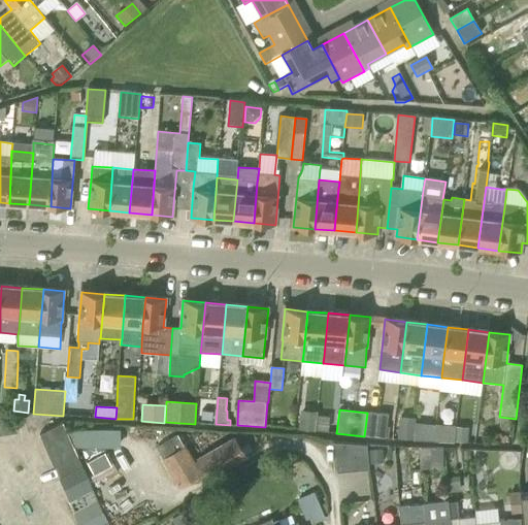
[(318,413),(300,411),(298,431),(316,432),(318,413)]
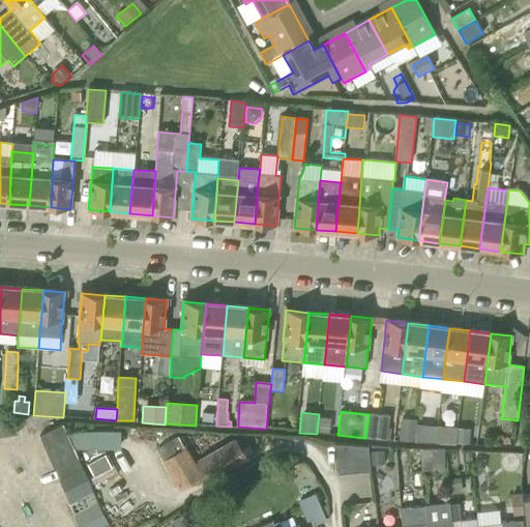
[(214,414),(203,413),(202,421),(213,422),(214,414)]
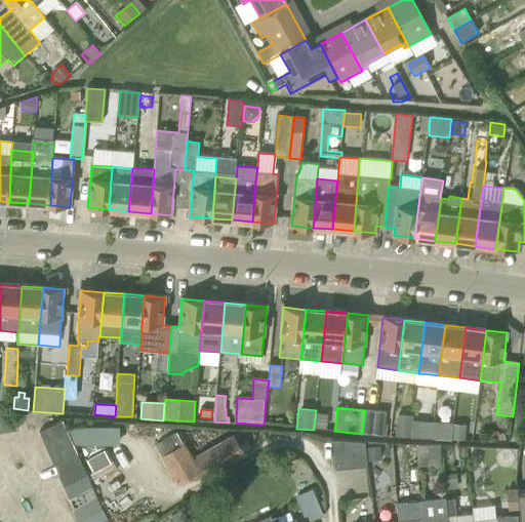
[(365,410),(362,434),(382,436),(386,412),(365,410)]
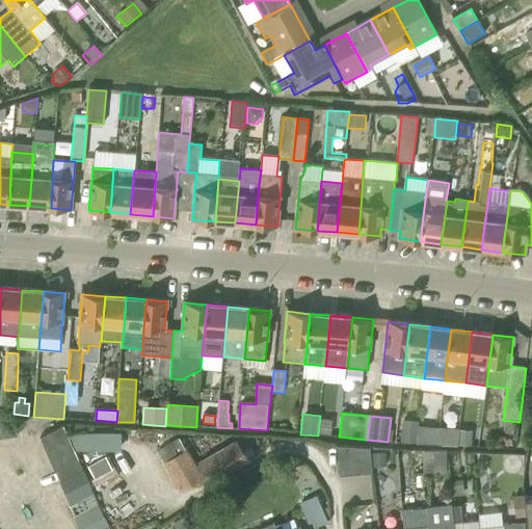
[(330,434),(331,421),(320,420),(319,433),(330,434)]
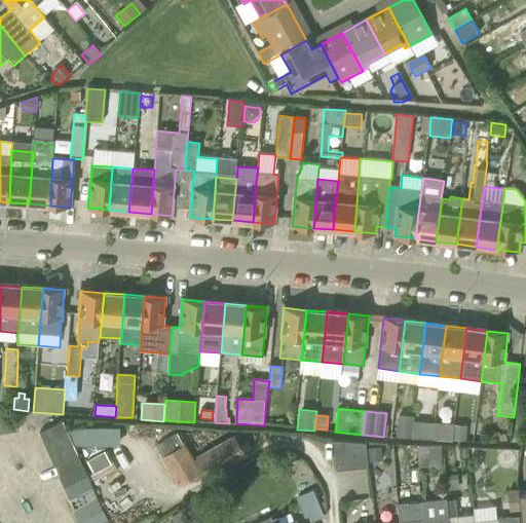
[(412,440),(415,417),(399,415),(397,438),(412,440)]
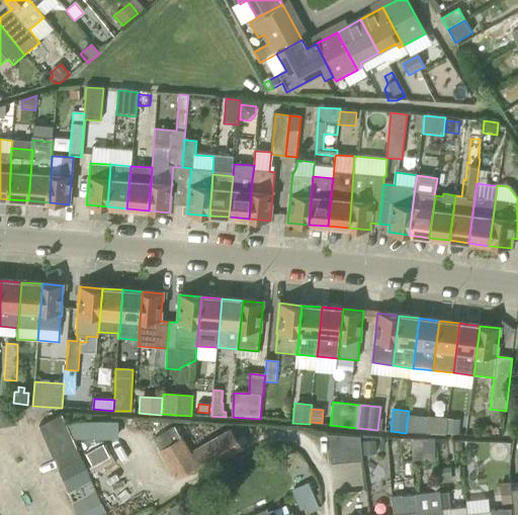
[(0,427),(18,425),(16,413),(0,415),(0,427)]
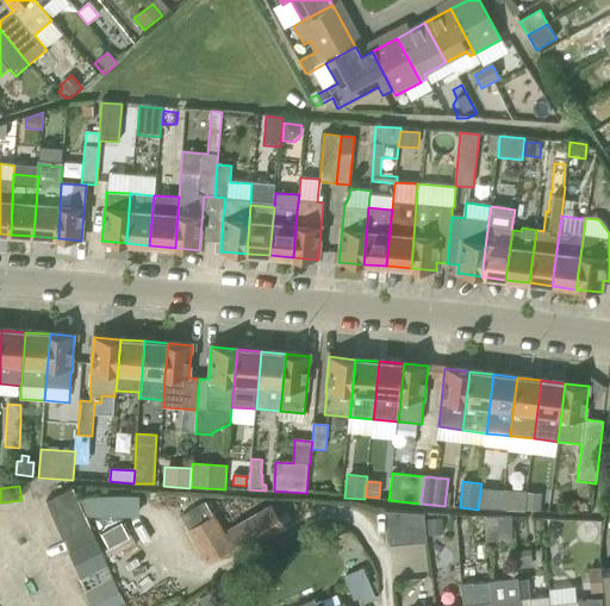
[(53,514),(79,503),(73,489),(47,501),(53,514)]
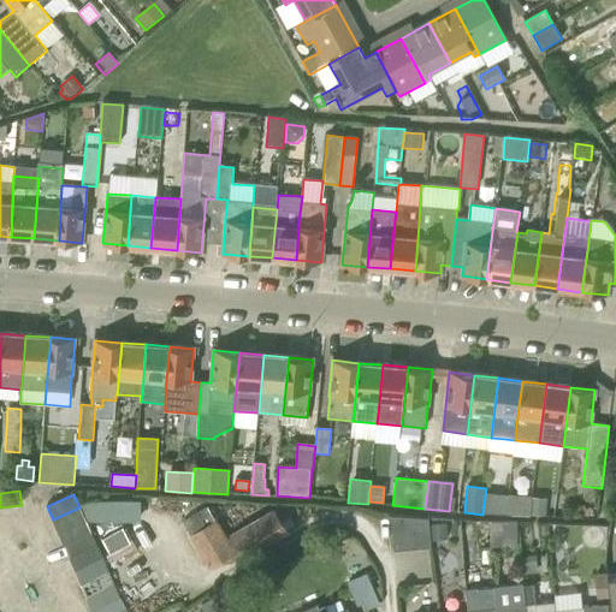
[(497,495),(496,515),(505,516),(507,495),(497,495)]
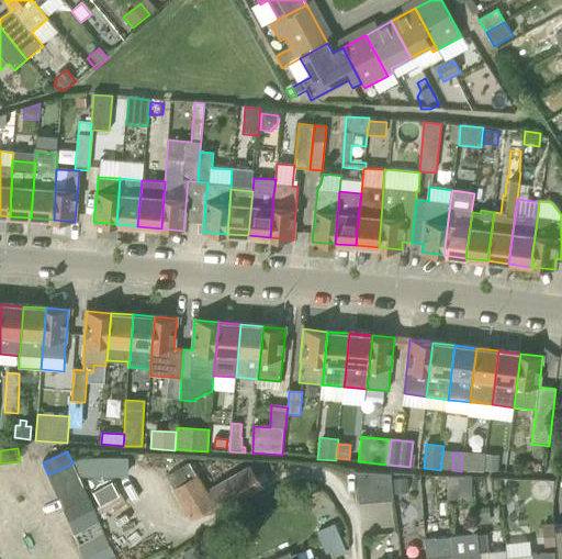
[(483,472),(484,458),(484,454),(462,453),(461,471),(483,472)]
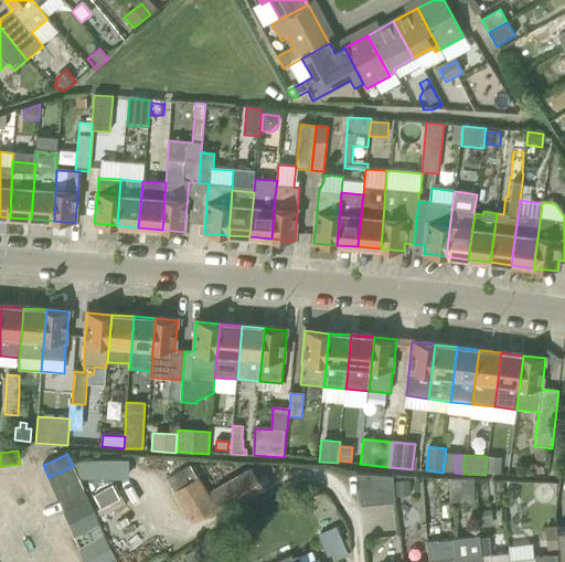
[(487,460),(486,475),(500,475),(501,460),(487,460)]
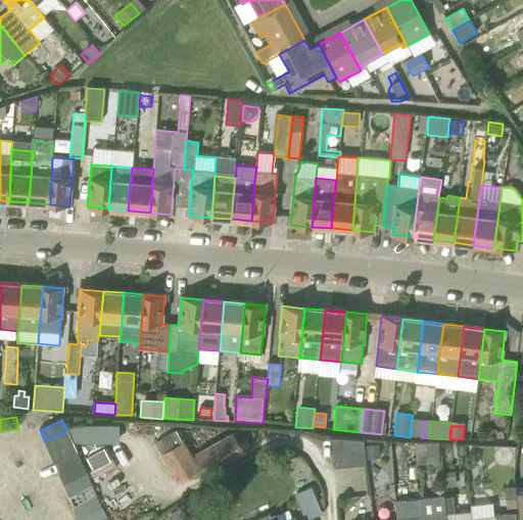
[(50,453),(73,442),(67,431),(45,441),(50,453)]
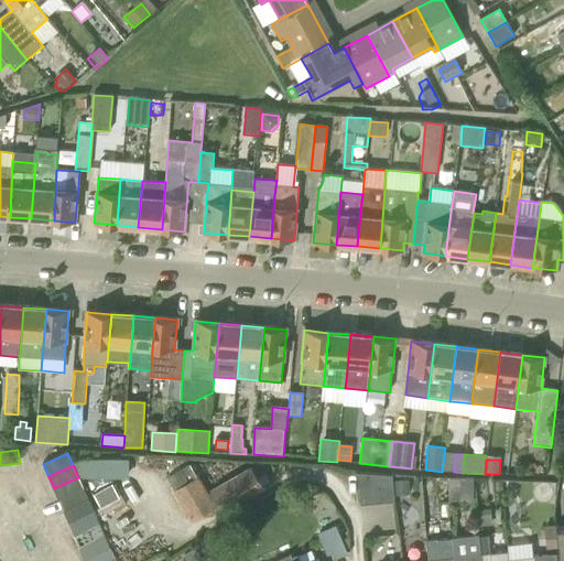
[(251,467),(208,493),(221,517),(225,515),(266,491),(252,467),(251,467)]
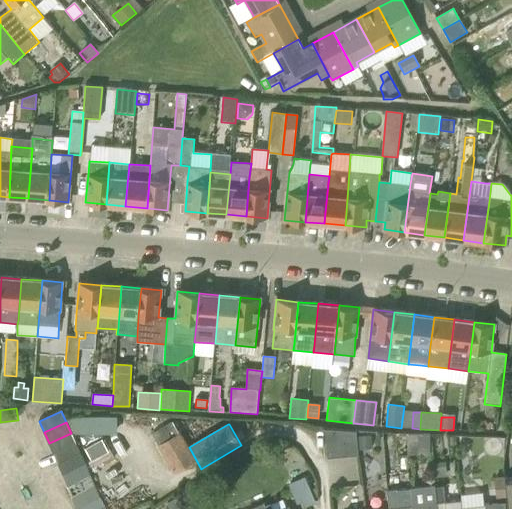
[(328,459),(358,456),(356,433),(324,430),(328,459)]
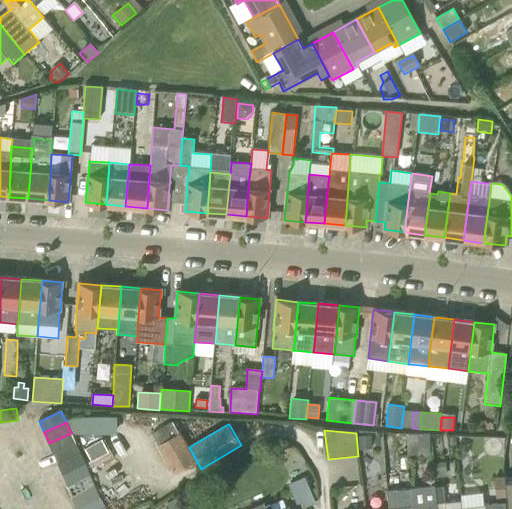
[(54,454),(76,444),(71,433),(49,443),(54,454)]
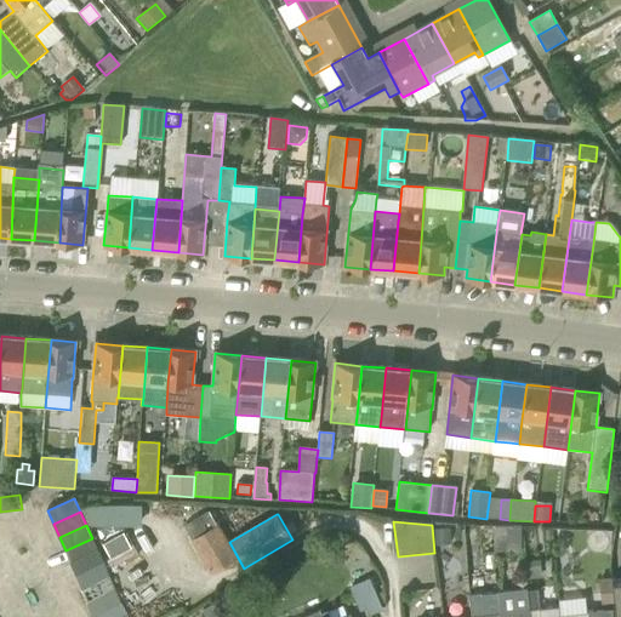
[(507,552),(507,526),(493,527),(493,552),(507,552)]
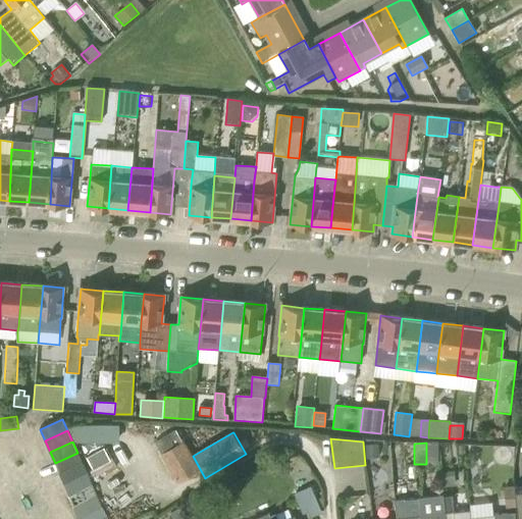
[(378,445),(364,446),(366,460),(379,459),(378,445)]
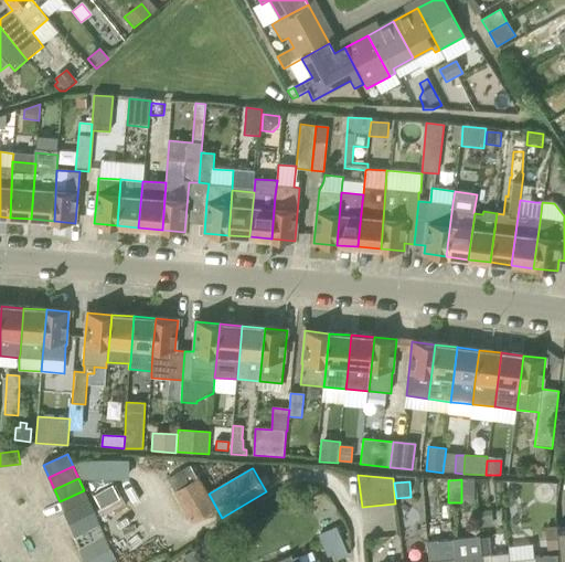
[(65,513),(89,502),(84,490),(60,501),(65,513)]
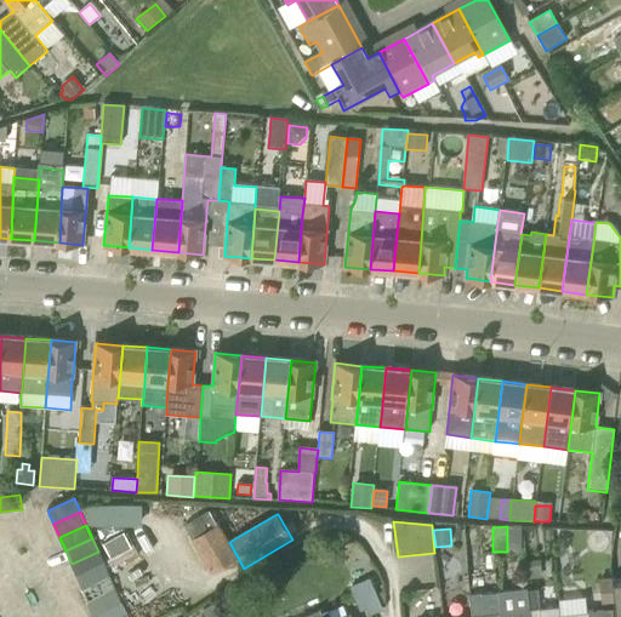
[(77,576),(104,564),(98,552),(72,564),(77,576)]
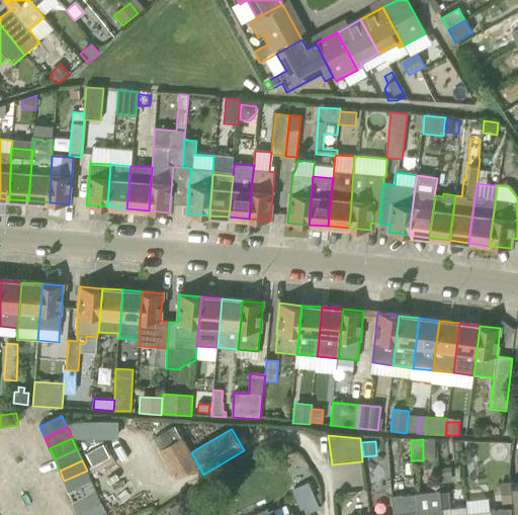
[(450,468),(437,469),(439,485),(452,483),(450,468)]
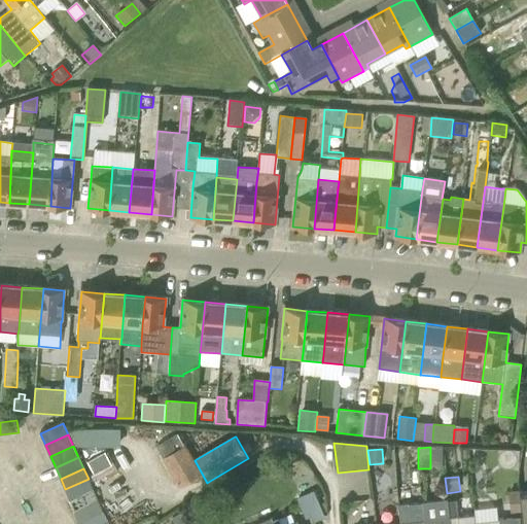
[(70,500),(93,490),(89,479),(65,489),(70,500)]
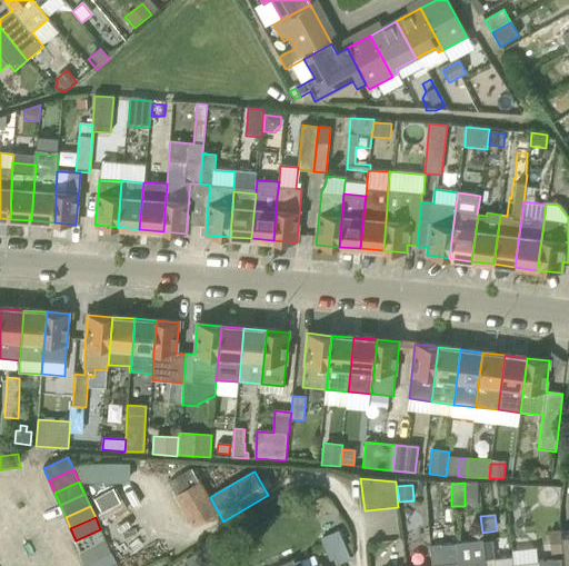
[(81,553),(106,542),(100,529),(76,540),(81,553)]
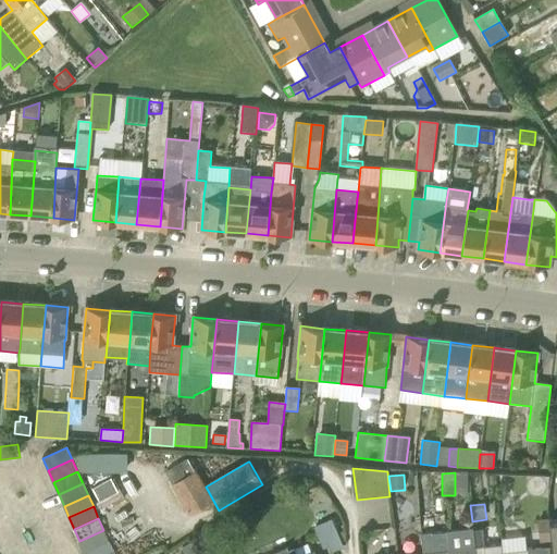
[(341,527),(337,518),(334,519),(333,518),(312,526),(322,550),(329,548),(331,551),(343,546),(336,530),(338,530),(337,528),(341,527)]
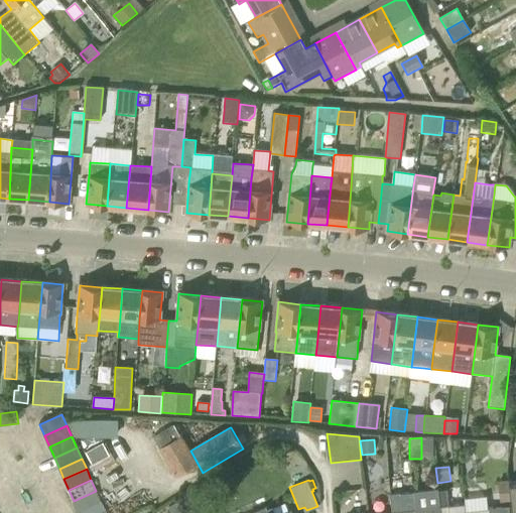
[(512,501),(510,481),(499,483),(501,503),(512,501)]
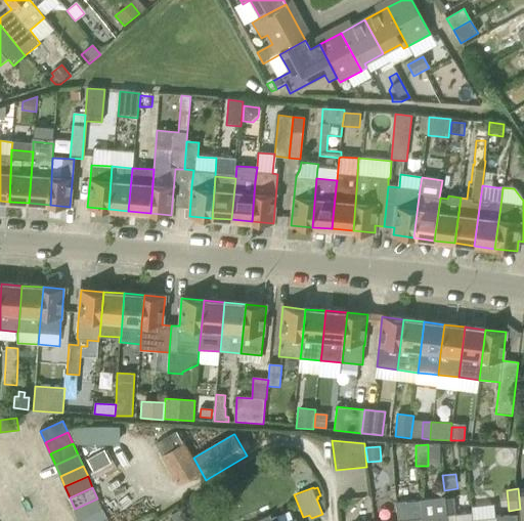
[(80,520),(103,510),(102,509),(101,509),(97,498),(75,509),(80,520)]
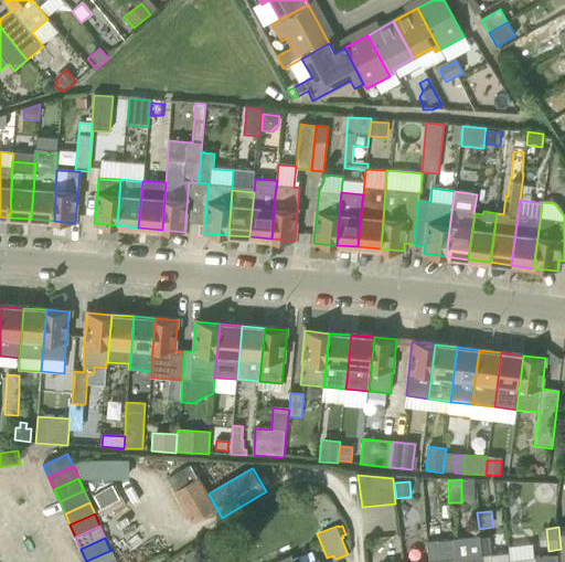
[(483,561),(482,557),(480,539),(454,541),(456,559),(456,561),(483,561)]
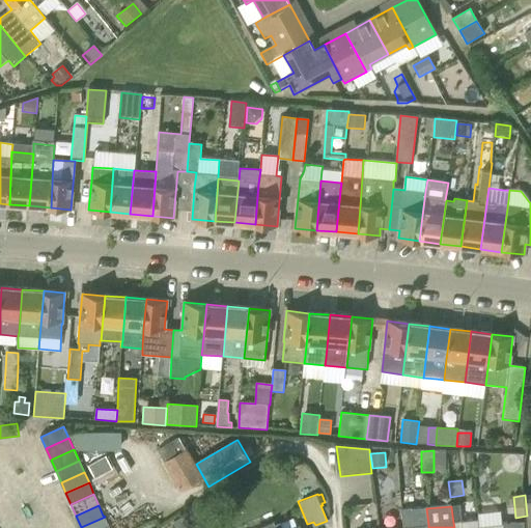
[(402,509),(403,527),(428,527),(426,508),(402,509)]
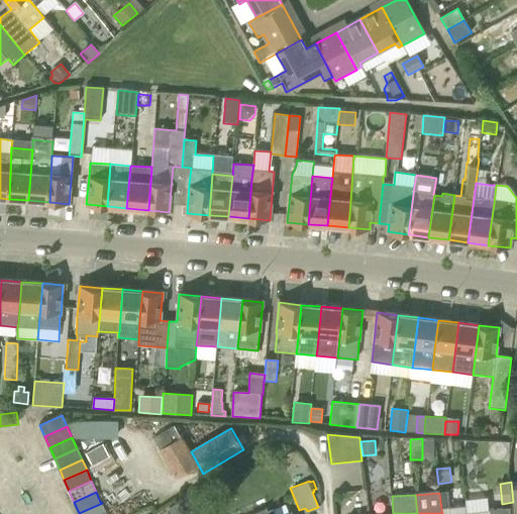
[(107,513),(102,503),(79,513),(107,513)]
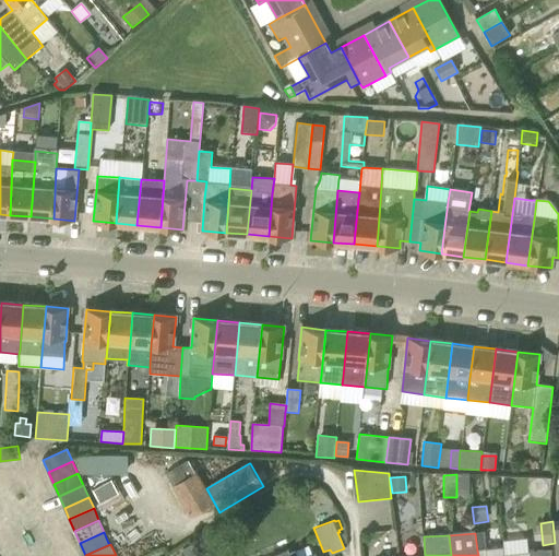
[(200,555),(194,544),(182,552),(183,555),(200,555)]
